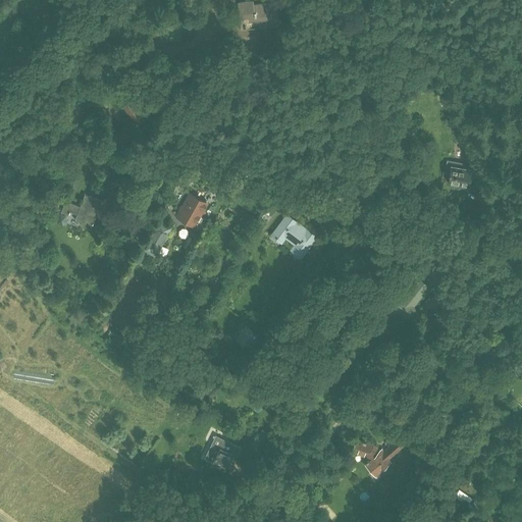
[(264,19),(265,24),(277,23),(274,2),(254,4),(253,1),(238,2),(240,17),(253,16),(254,20),(264,19)]
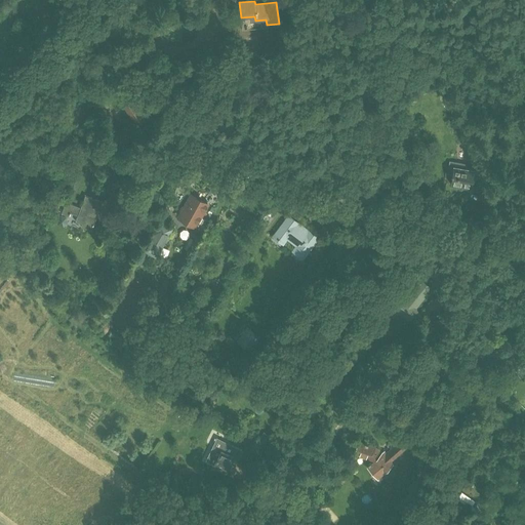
[(452,102),(449,94),(443,96),(446,104),(452,102)]
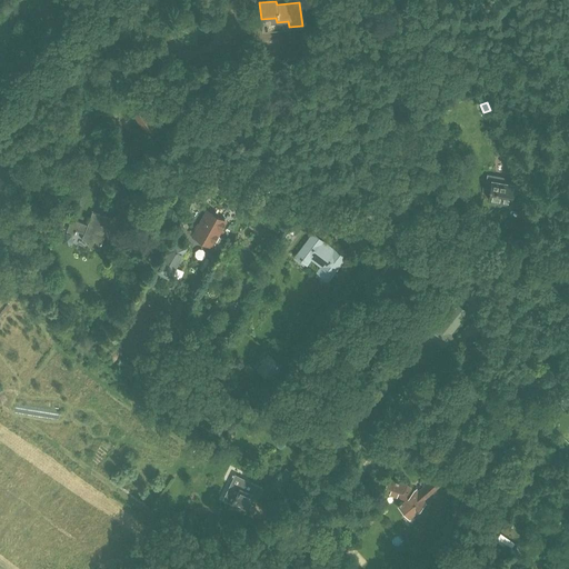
[(131,110),(147,135),(157,128),(141,105),(131,110)]
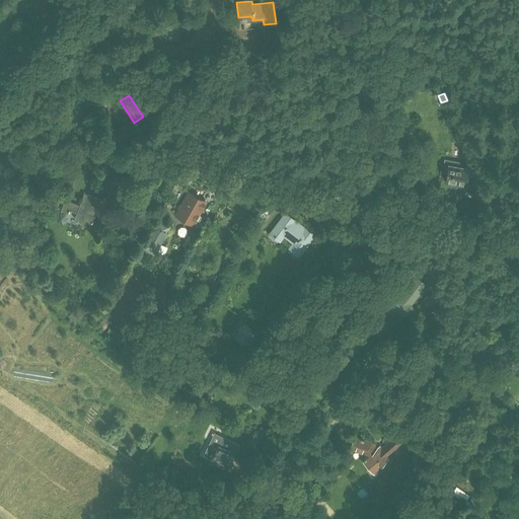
[(467,160),(467,162),(470,163),(472,162),(475,162),(472,152),(469,142),(463,144),(463,151),(462,160),(467,160)]
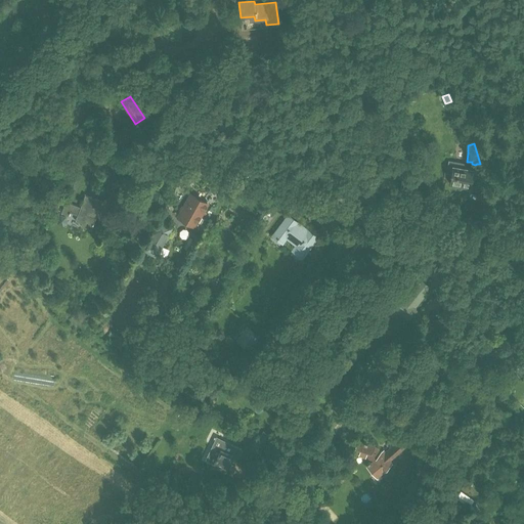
[(472,162),(467,162),(466,163),(448,160),(446,173),(451,174),(449,183),(471,186),(472,181),(474,181),(477,164),(475,165),(472,164),(472,162)]
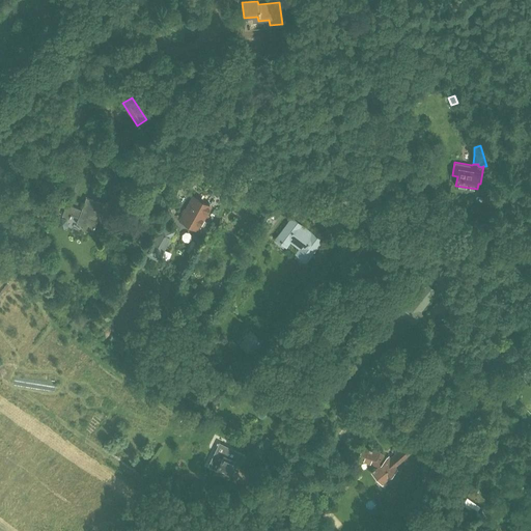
[(17,208),(22,200),(10,193),(5,202),(17,208)]
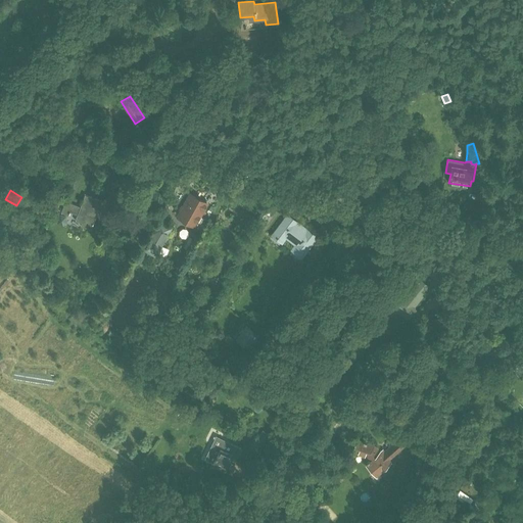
[(206,202),(190,194),(184,205),(182,205),(180,209),(181,211),(180,212),(188,218),(186,221),(187,221),(187,223),(191,225),(193,225),(194,225),(206,202)]
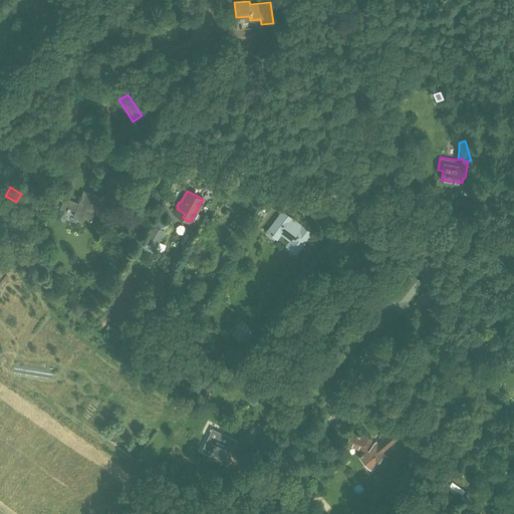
[(79,222),(90,226),(100,198),(83,192),(79,204),(64,198),(60,209),(66,212),(66,213),(80,219),(79,222)]
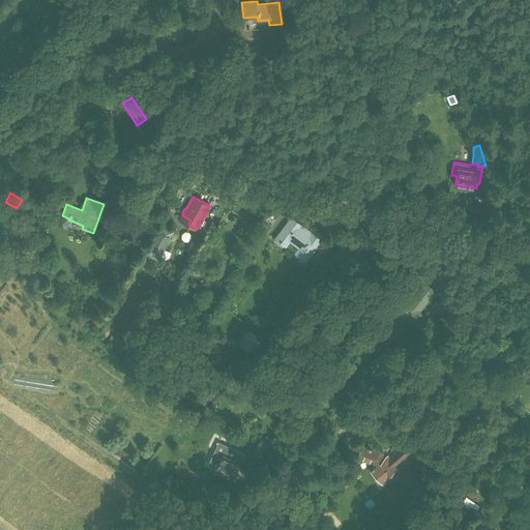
[(294,254),(305,262),(322,239),(291,216),(273,238),(285,247),(289,241),(298,248),(294,254)]
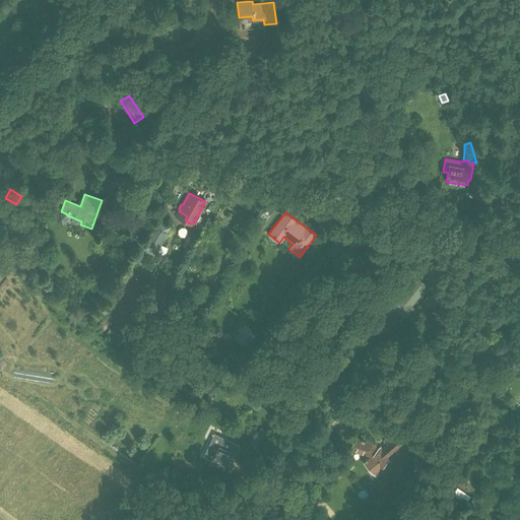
[(141,247),(155,255),(172,224),(157,217),(142,245),(141,247)]
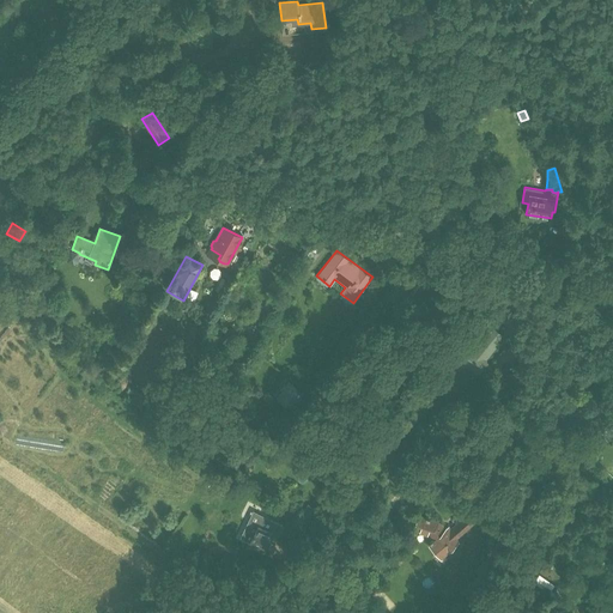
[(226,290),(234,283),(228,277),(220,284),(226,290)]
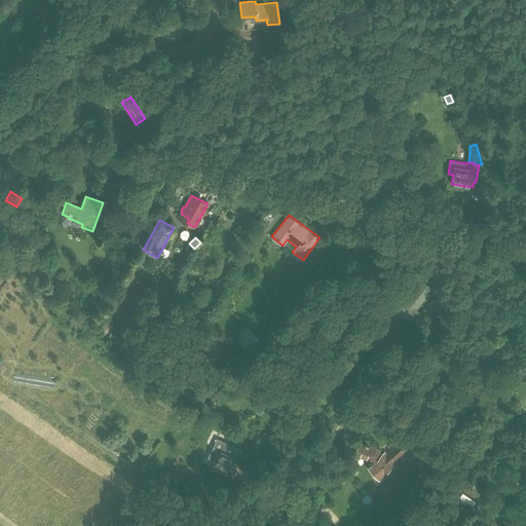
[(178,278),(167,273),(161,287),(159,290),(170,295),(174,288),(178,278)]
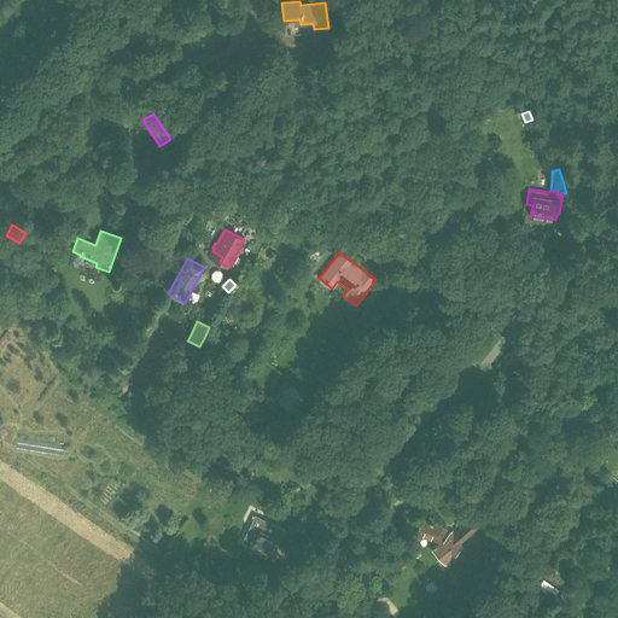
[(187,365),(191,359),(185,355),(181,361),(187,365)]
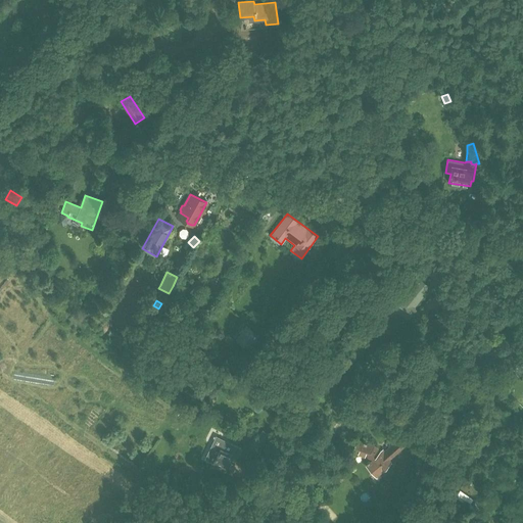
[(157,329),(168,334),(174,324),(163,318),(157,329)]
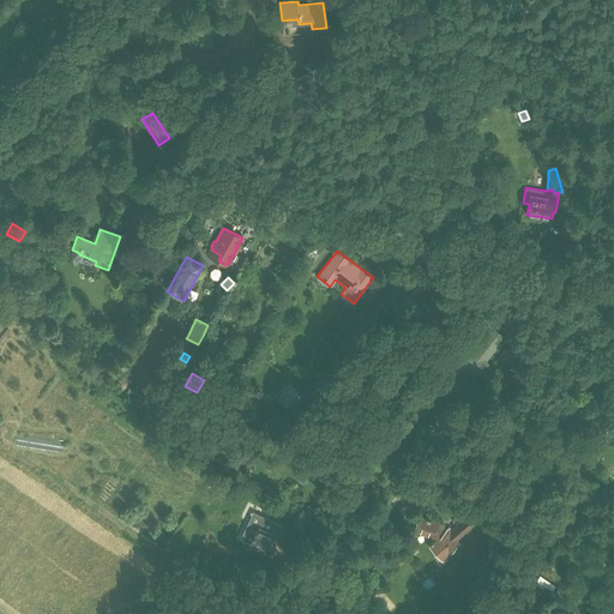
[(276,398),(293,410),(305,395),(289,381),(276,398)]
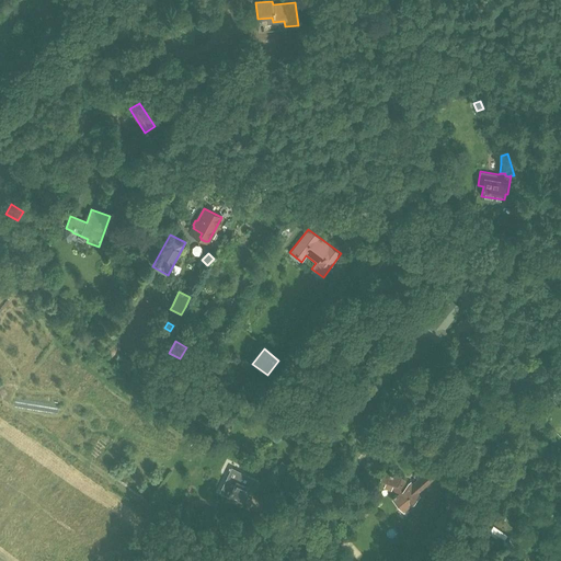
[(560,379),(550,395),(560,402),(560,379)]
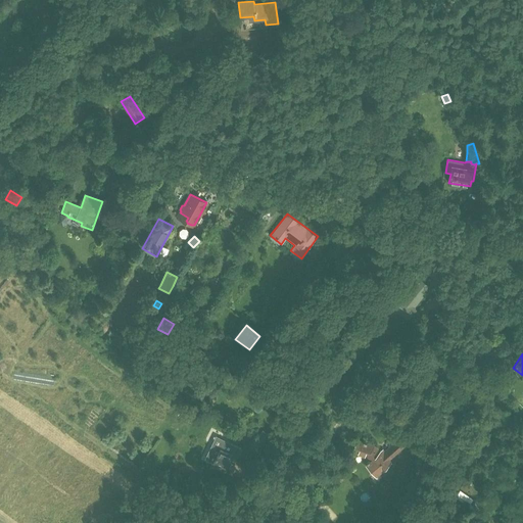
[(322,375),(330,383),(338,375),(338,374),(343,368),(336,362),(331,368),(330,367),(322,375)]
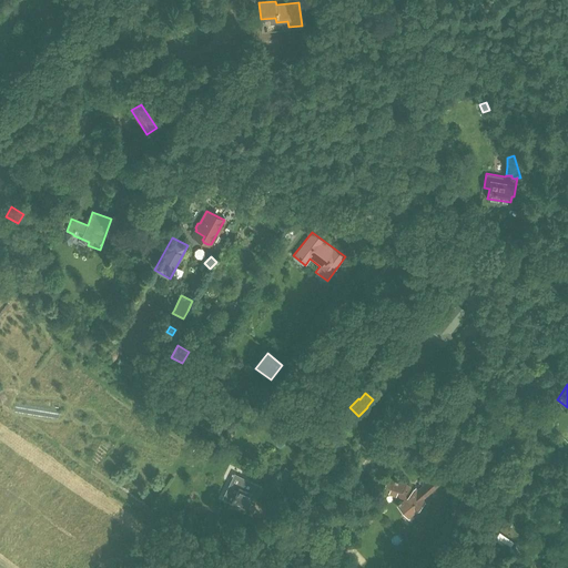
[(483,409),(490,418),(500,411),(494,401),(483,409)]
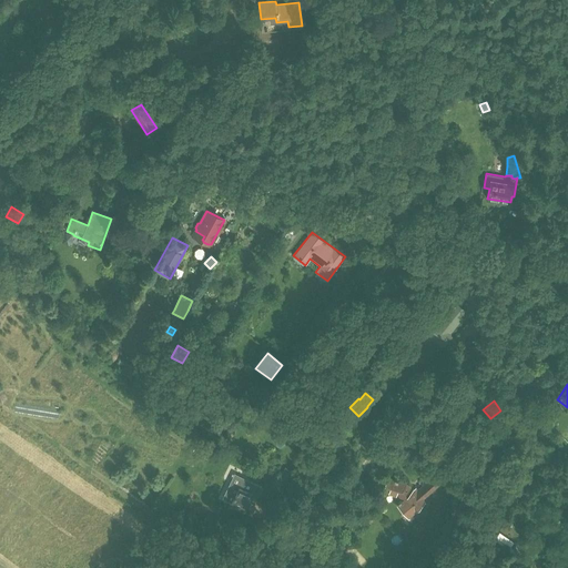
[(498,432),(510,439),(521,425),(510,416),(498,432)]
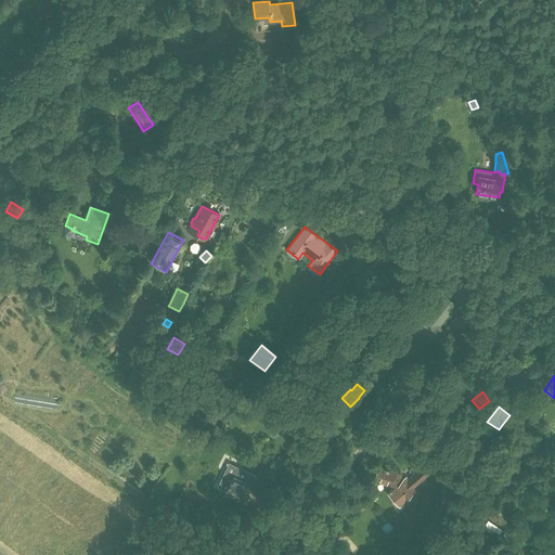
[(288,416),(284,411),(278,417),(282,422),(280,424),(285,429),(287,427),(292,431),(298,425),(293,421),(295,418),(289,414),(288,416)]
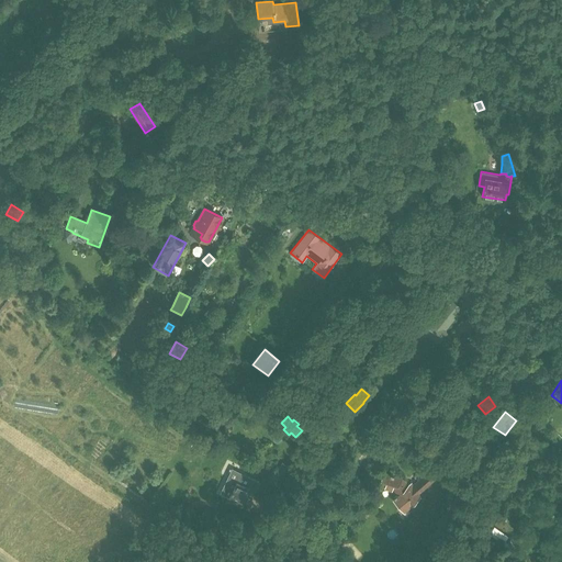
[(271,478),(277,482),(289,467),(283,462),(271,478)]
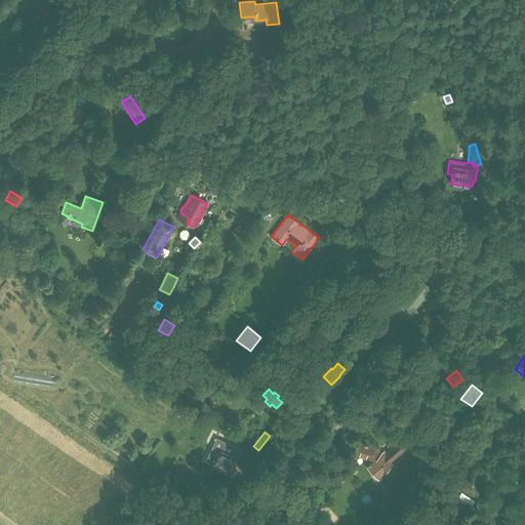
[(367,465),(377,477),(387,469),(389,472),(395,467),(390,460),(406,447),(400,440),(385,453),(382,451),(379,454),(375,448),(357,442),(354,452),(371,458),(372,460),(367,465)]
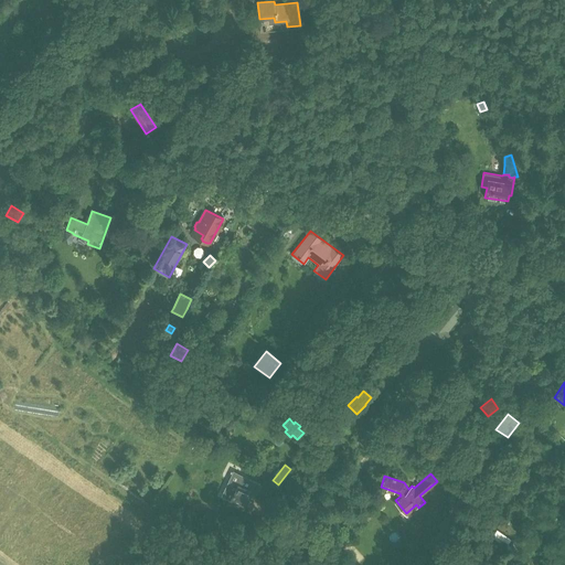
[(230,501),(242,507),(248,496),(253,498),(259,484),(249,479),(245,488),(237,484),(230,501)]
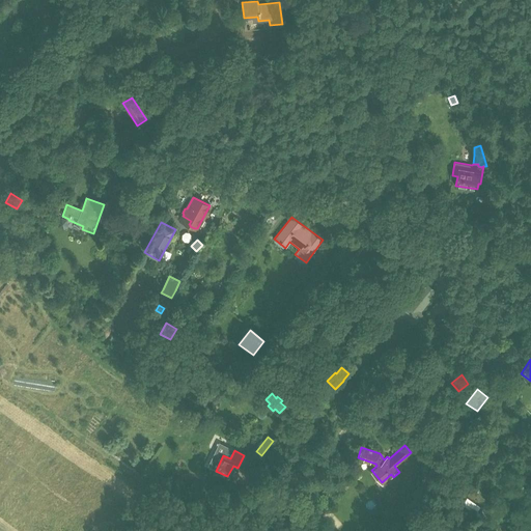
[(45,491),(58,502),(64,496),(50,483),(45,491)]
